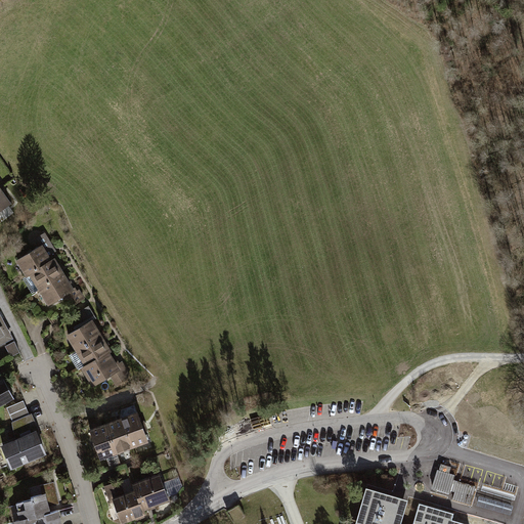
[(0,210),(10,204),(0,189),(0,210)]
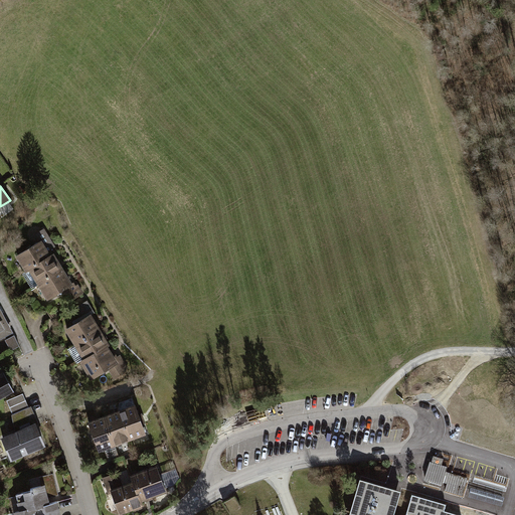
[(35,234),(40,241),(43,246),(51,241),(44,229),(35,234)]
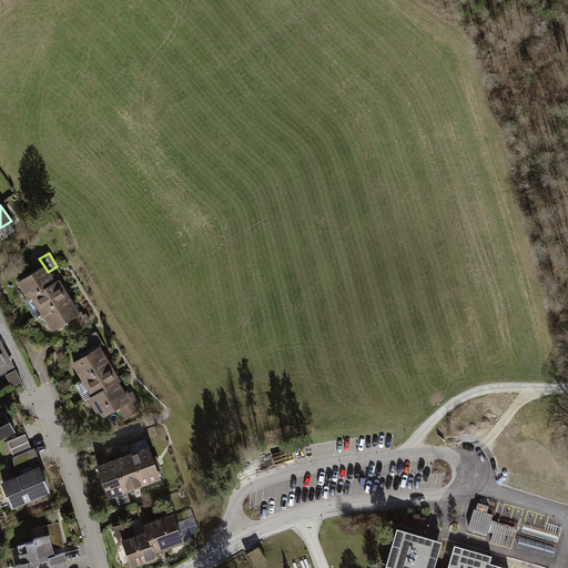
[(30,298),(33,296),(54,283),(48,272),(44,266),(20,282),(30,298)]
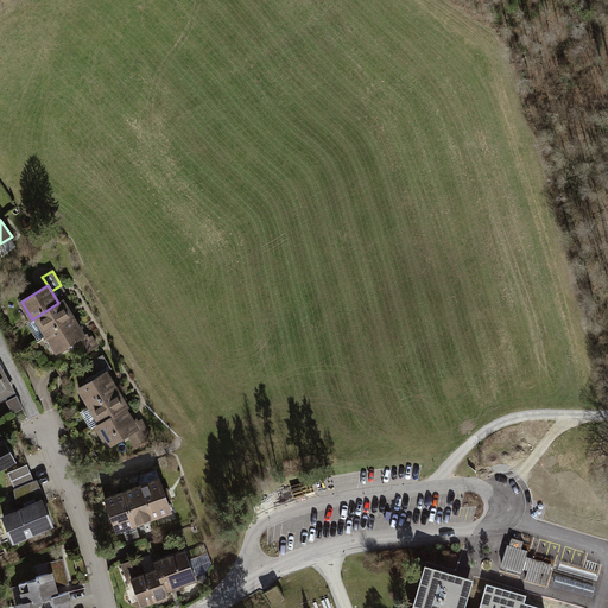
[(36,317),(46,335),(73,318),(62,302),(58,303),(36,317)]
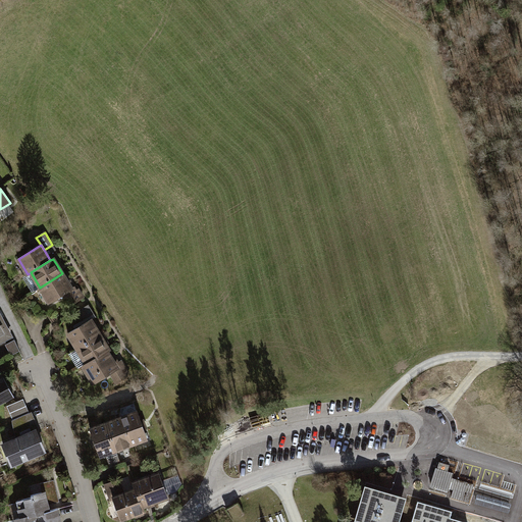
[(71,289),(62,273),(40,288),(50,303),(64,294),(72,289),(71,289)]
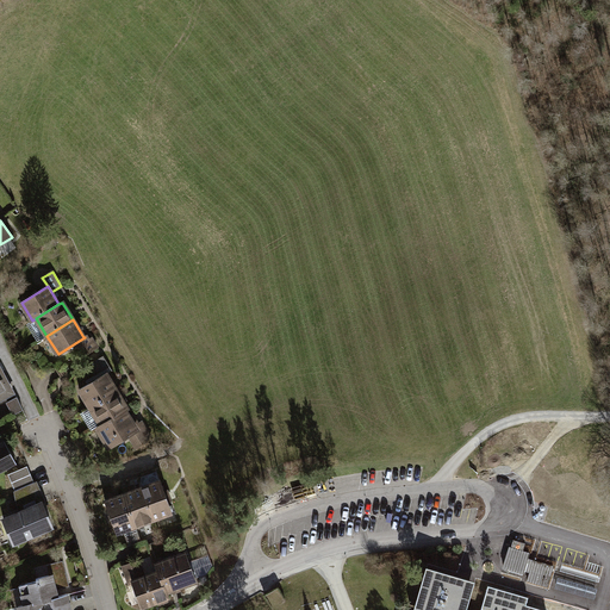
[(87,335),(83,337),(85,337),(75,343),(83,356),(95,349),(87,335)]
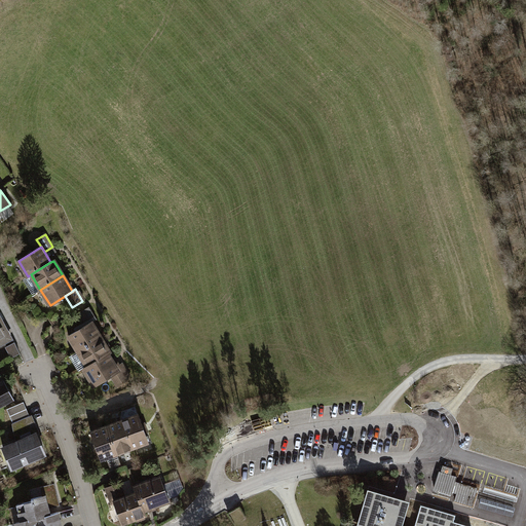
[(91,323),(94,321),(86,309),(77,315),(84,327),(91,323)]
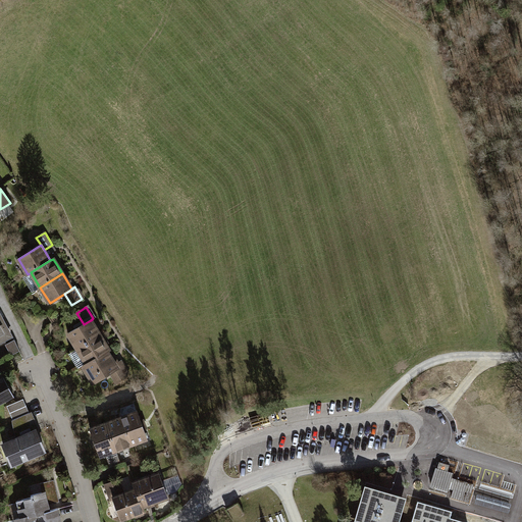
[(0,341),(10,336),(0,316),(0,341)]
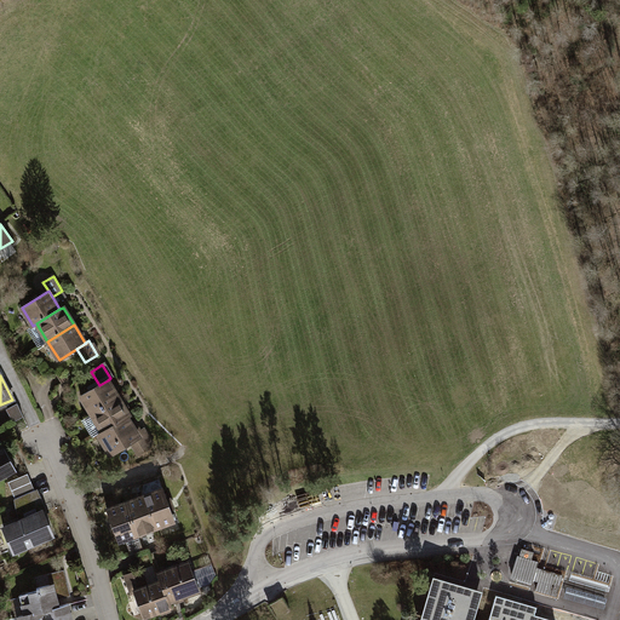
[(80,396),(92,414),(119,399),(108,380),(99,385),(80,396)]
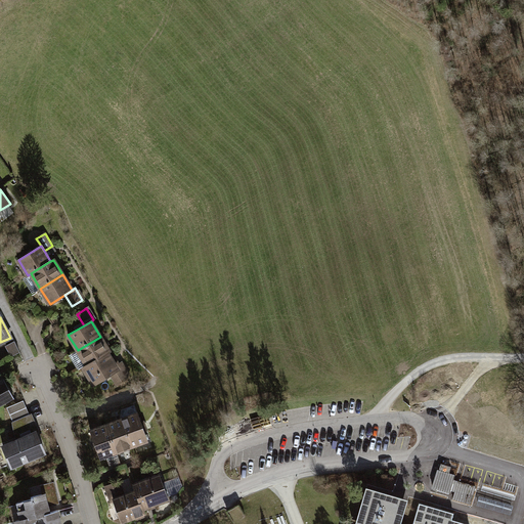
[(110,351),(100,337),(78,350),(87,365),(107,352),(110,351)]
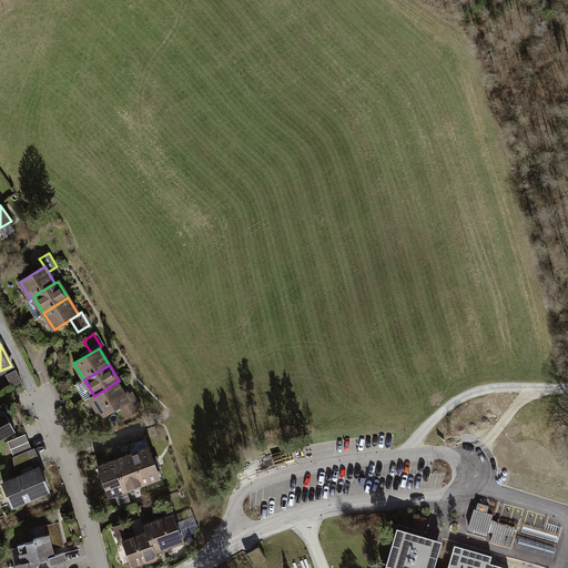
[(22,382),(16,369),(6,375),(12,387),(22,382)]
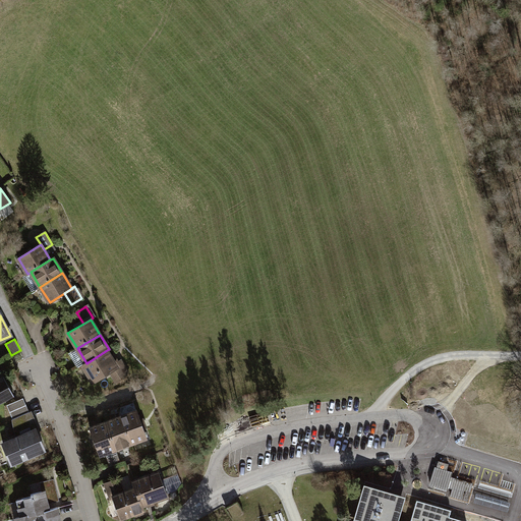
[(117,368),(107,350),(87,363),(82,365),(93,381),(101,375),(102,378),(110,372),(117,368)]
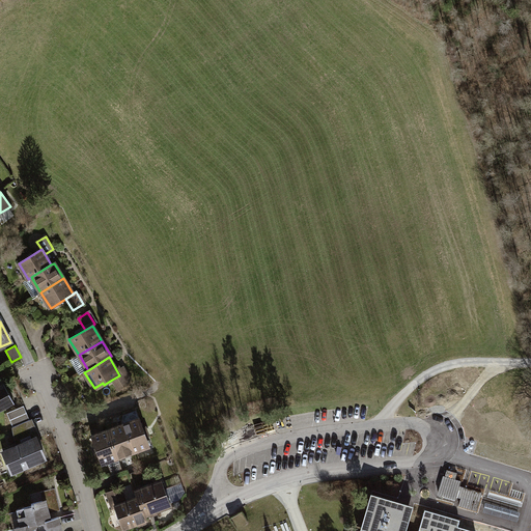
[(129,384),(132,382),(123,367),(120,368),(122,373),(129,384)]
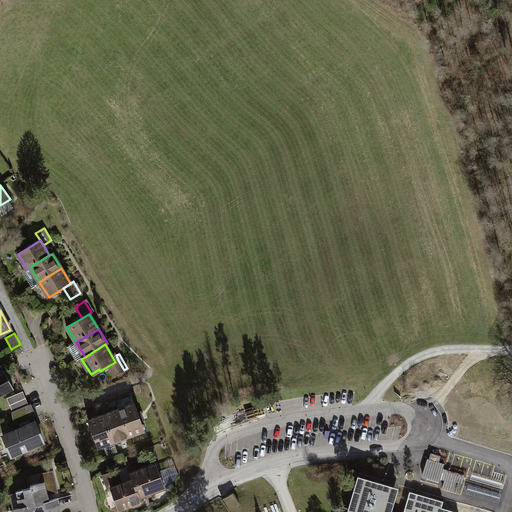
[(124,370),(118,360),(115,362),(108,366),(114,375),(118,374),(124,370)]
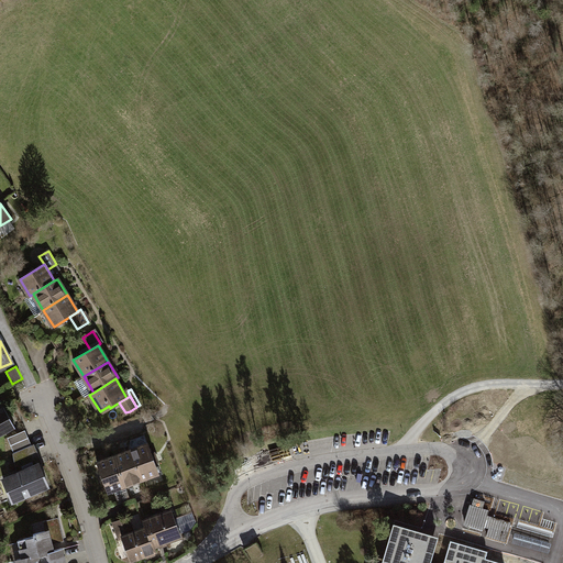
[(0,434),(15,427),(1,400),(0,400),(0,434)]
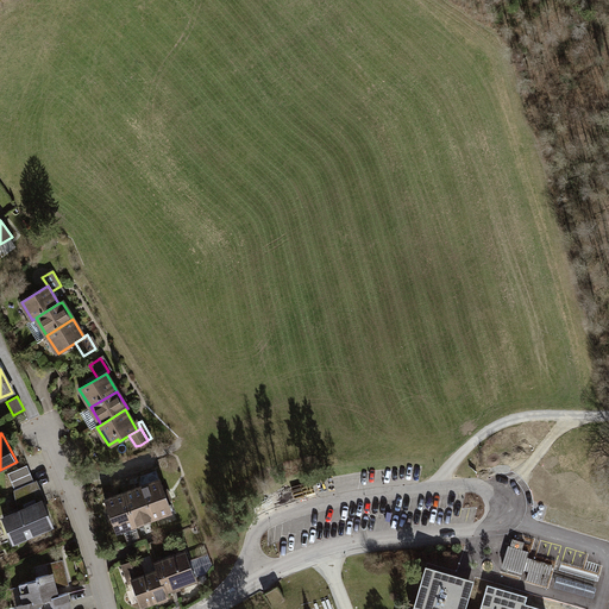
[(27,465),(8,473),(14,490),(35,482),(27,465)]
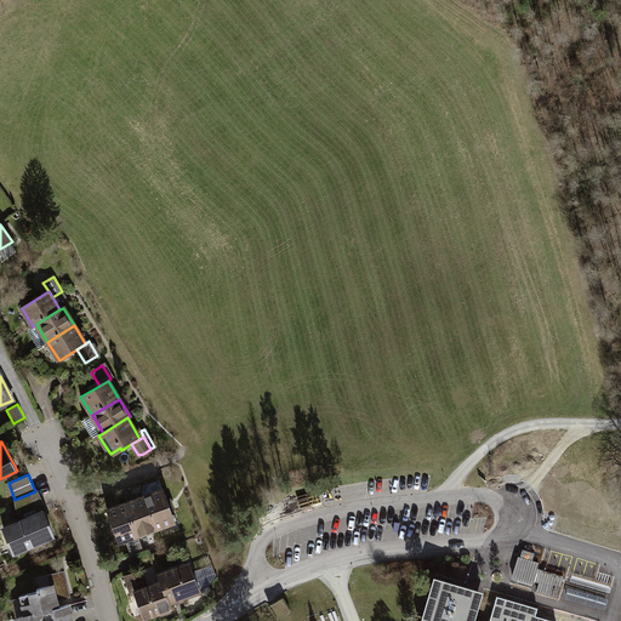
[(143,493),(144,496),(163,490),(159,480),(143,485),(143,493)]
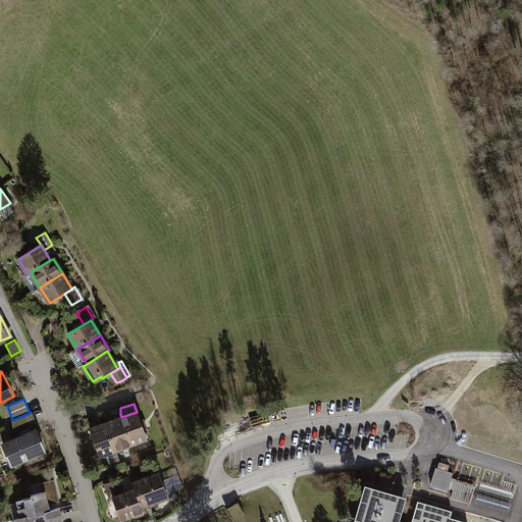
[(137,412),(121,417),(132,445),(147,438),(137,412)]
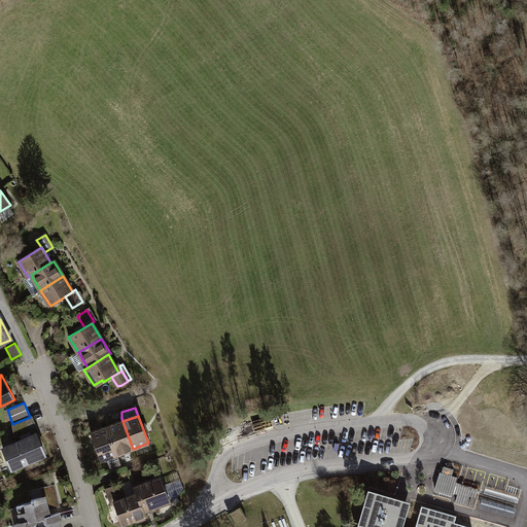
[(30,417),(12,424),(19,437),(35,430),(30,417)]
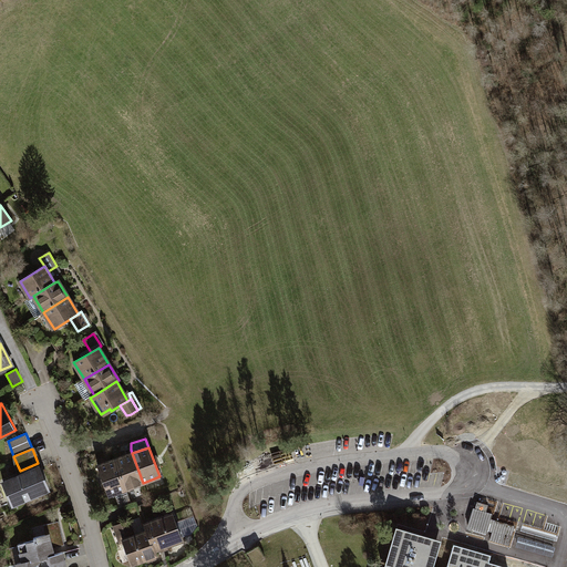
[(116,460),(115,460),(126,488),(143,483),(132,453),(126,455),(119,459),(117,454),(114,455),(116,460)]
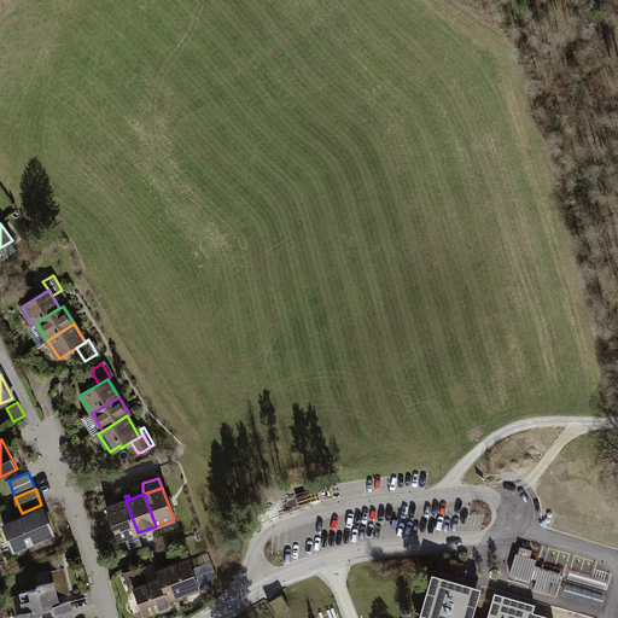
[(108,507),(118,540),(126,536),(138,532),(126,501),(121,502),(114,506),(111,501),(106,503),(108,507)]
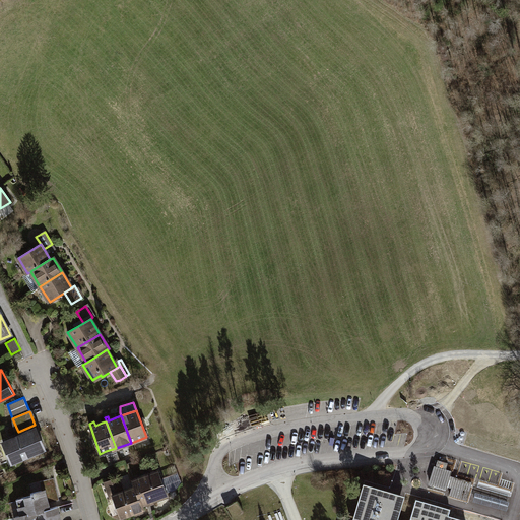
[(3,443),(11,462),(44,449),(36,429),(3,443)]
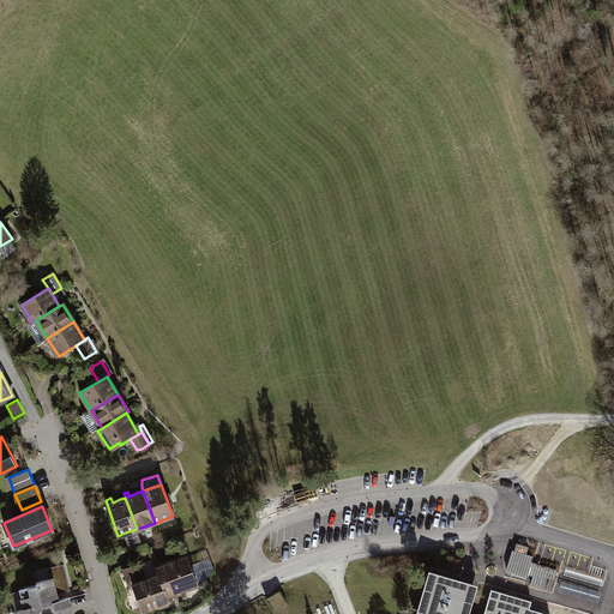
[(142,545),(137,529),(125,533),(131,548),(142,545)]
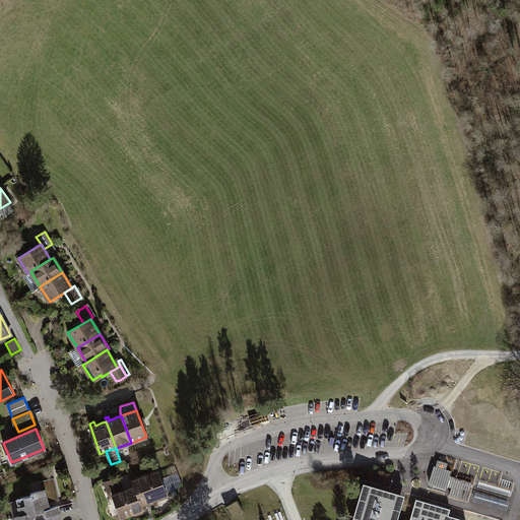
[(438,460),(436,467),(446,470),(448,463),(438,460)]
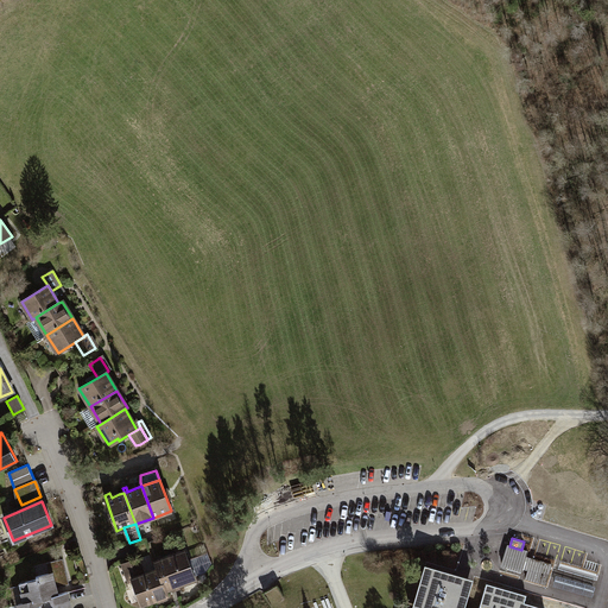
[(545,584),(552,564),(526,557),(529,551),(521,550),(510,546),(508,545),(502,565),(521,571),(523,568),(529,569),(526,578),(545,584)]
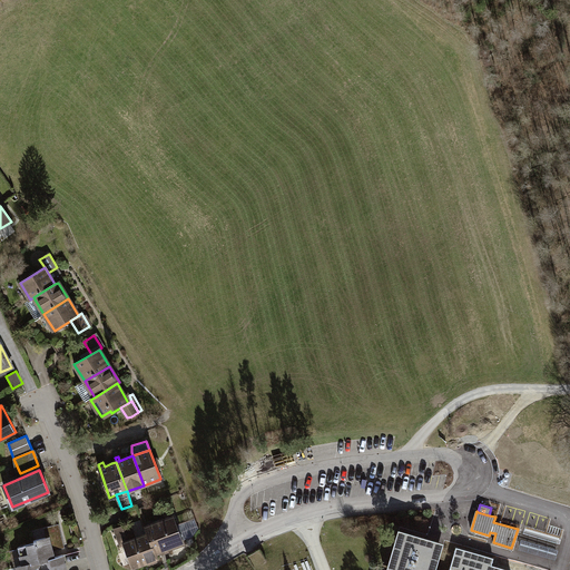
[(177,526),(174,517),(146,527),(148,534),(153,546),(158,543),(160,551),(183,543),(182,541),(177,526)]
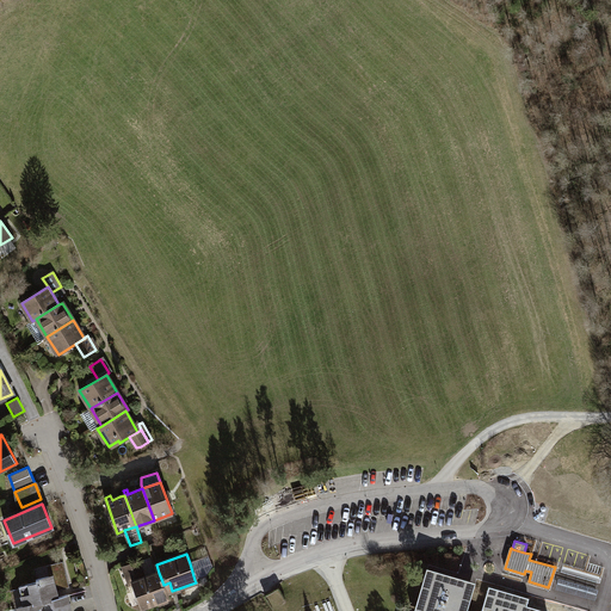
[(209,557),(190,563),(195,580),(205,576),(213,567),(209,557)]
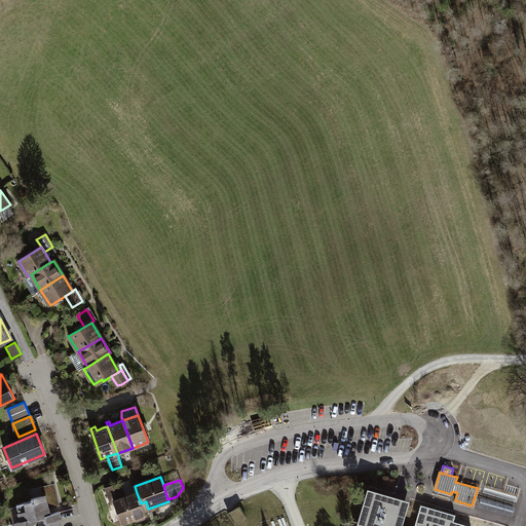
[(42,496),(57,492),(54,483),(40,487),(42,496)]
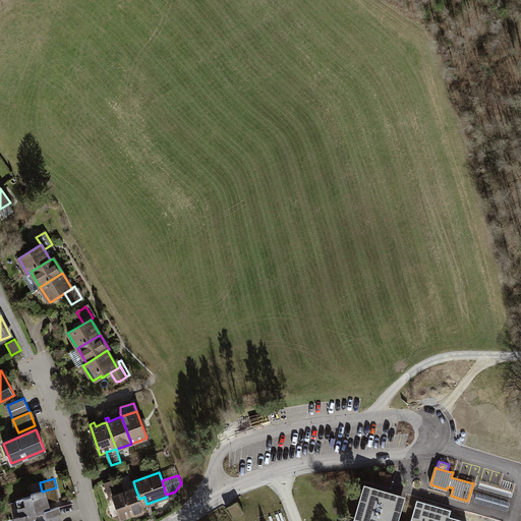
[(119,478),(106,482),(111,497),(113,497),(122,494),(120,488),(122,488),(119,478)]
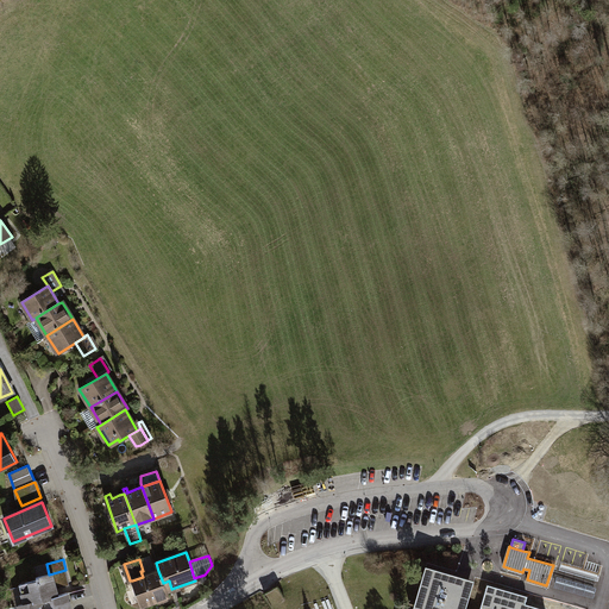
[(542,608),(525,604),(527,596),(488,585),(479,608),(464,608),(473,581),(426,566),(413,608),(542,608)]
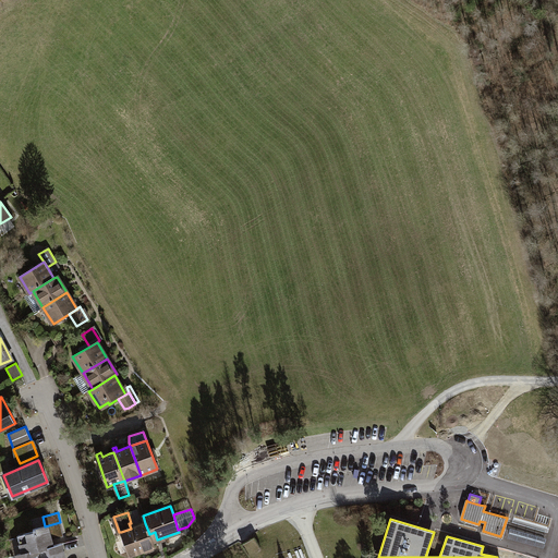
[(39,549),(40,557),(64,552),(62,543),(52,546),(51,538),(63,536),(60,522),(45,526),(33,529),(34,532),(17,535),(22,554),(39,549)]
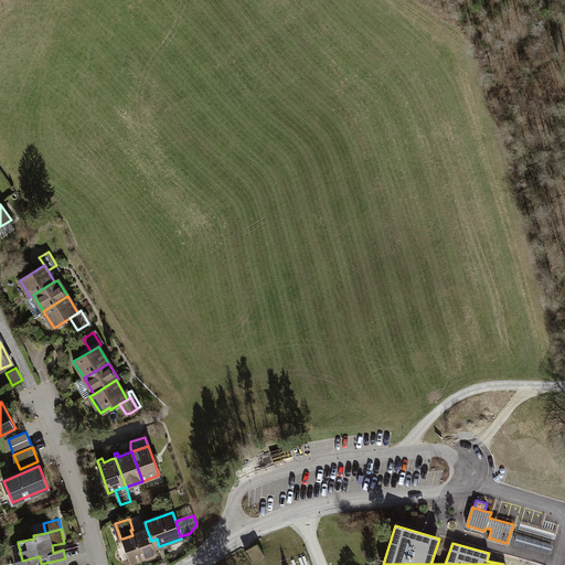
[(123,539),(131,562),(156,553),(153,547),(159,546),(157,539),(151,541),(147,530),(132,535),(123,539)]
